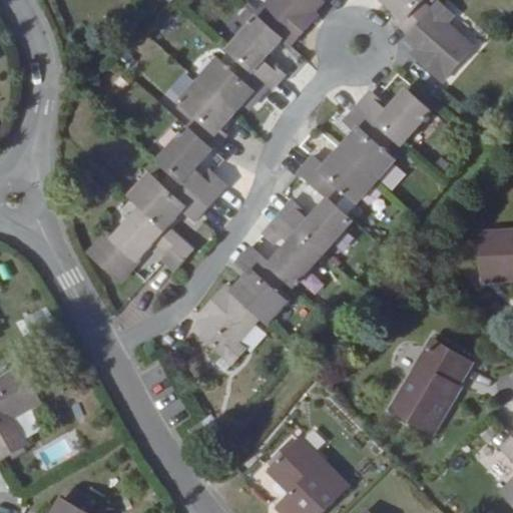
[(219,59),(181,102),(197,118),(159,160),(173,172),(162,184),(151,173),(131,195),(144,206),(114,239),(109,235),(92,254),(122,282),(158,242),(171,254),(166,261),(178,272),(195,252),(168,229),(185,211),(196,221),(227,186),(214,174),(209,180),(197,169),(227,134),(222,129),(251,97),(258,102),(271,86),(273,88),(284,75),(273,66),(272,67),(265,61),(282,41),(291,48),(317,19),(312,15),(325,1),(324,0),(267,0),(253,15),(255,17),(228,48),(244,63),(235,73),(219,59)]
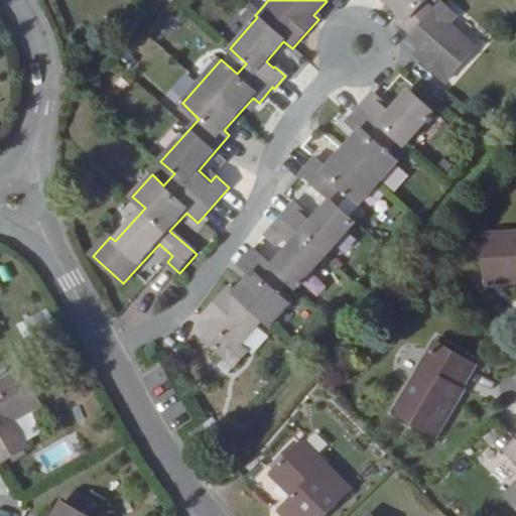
[(426,0),(383,0),(403,17),(398,22),(413,36),(408,41),(422,54),(419,58),(445,82),(477,47),(449,24),(458,15),(443,2),(436,10),(425,1),(426,0)]
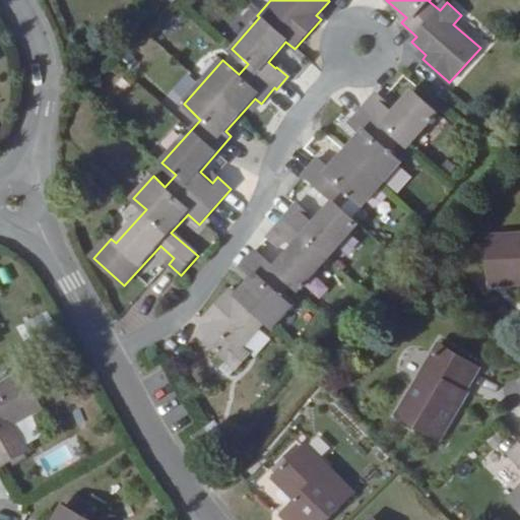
[(291,283),(298,289),(359,223),(341,207),(351,196),(363,206),(400,166),(389,154),(400,143),(407,148),(439,114),(413,90),(394,113),(385,105),(387,103),(377,92),(347,125),(360,136),(329,169),(318,158),(304,174),(333,200),(314,220),(307,213),(310,211),(298,200),(271,231),(282,241),(285,238),(293,245),(273,266),(254,249),(239,265),(251,275),(235,293),(231,288),(207,315),(211,318),(197,333),(237,369),(250,354),(241,346),(265,320),(273,328),(295,306),(281,295),(291,283)]
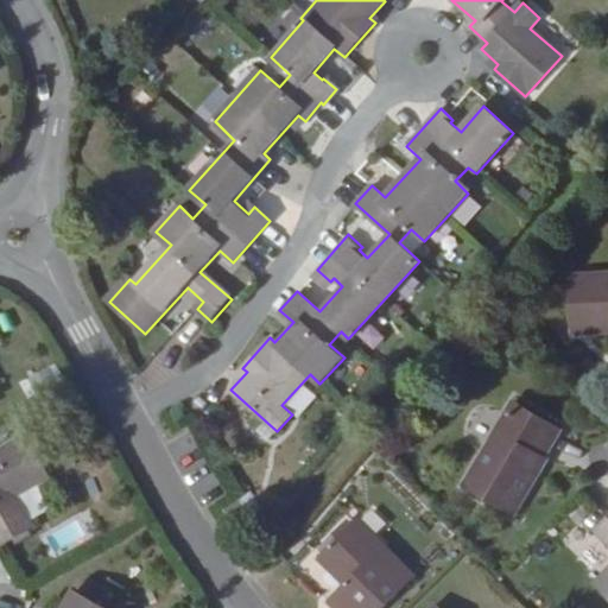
[(607,274),(565,279),(570,342),(607,337),(607,274)]
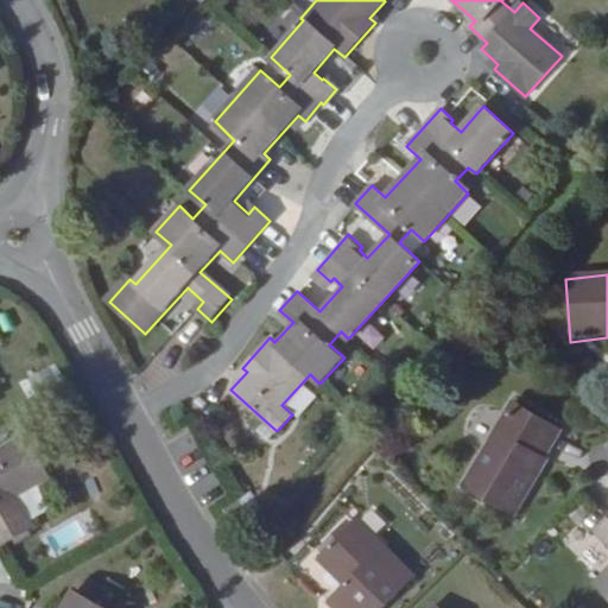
[(563,429),(513,400),(464,486),(514,514),(563,429)]
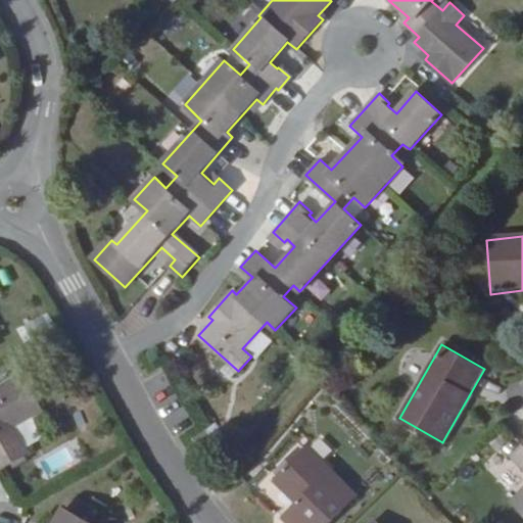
[(44,412),(22,374),(0,386),(0,473),(1,475),(32,458),(14,428),(44,412)]
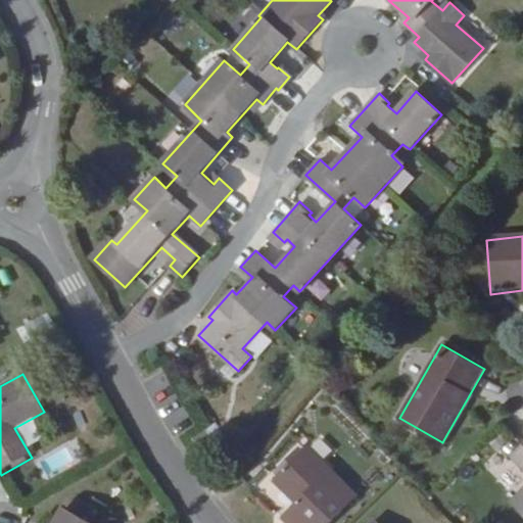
[(522,444),(512,456),(522,468),(522,487),(510,501),(522,514),(522,444)]
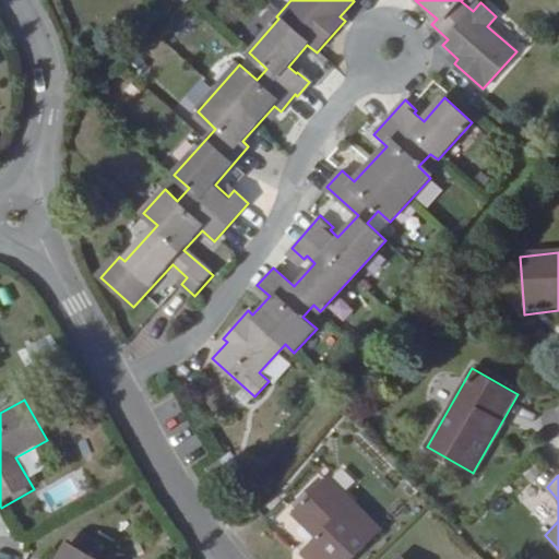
[(354,558),(384,530),(331,476),(294,513),(318,537),(302,554),(308,558),(354,558)]
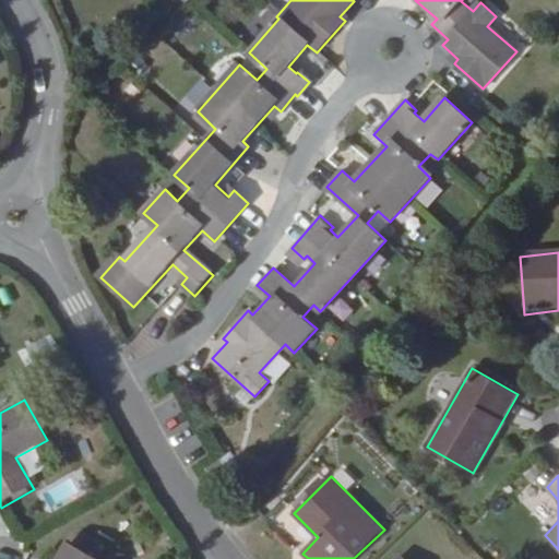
[(93,558),(75,547),(68,558),(93,558)]
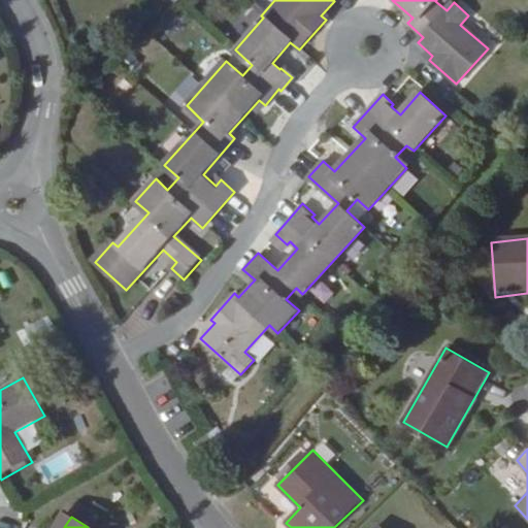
All buildings are outlined.
